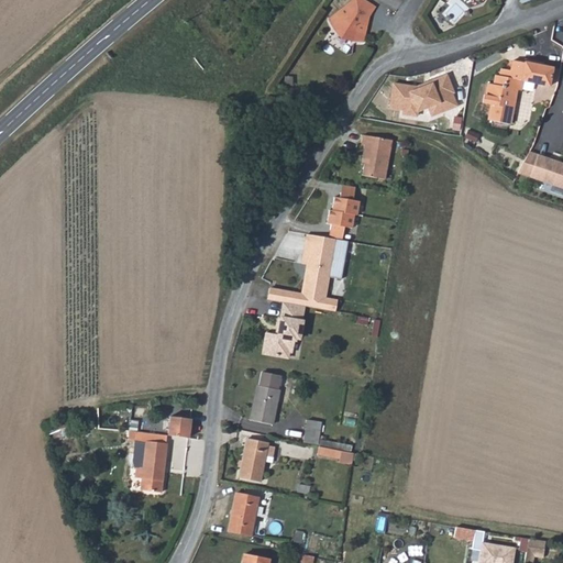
[(372,8),(360,0),(354,0),(352,3),(331,20),(334,28),(341,34),(350,39),(362,40),(367,17),(372,8)]
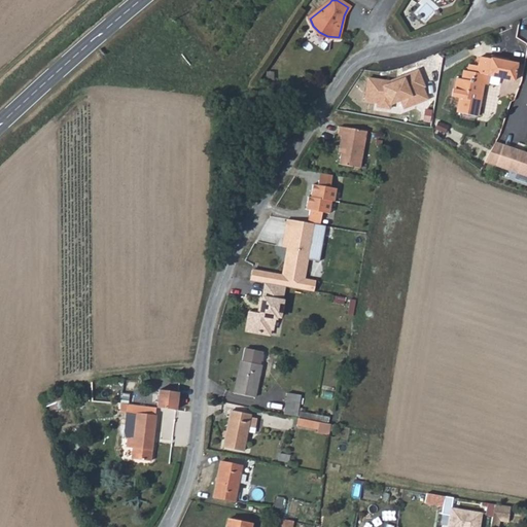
[(424,21),(432,10),(425,3),(416,13),(424,21)]
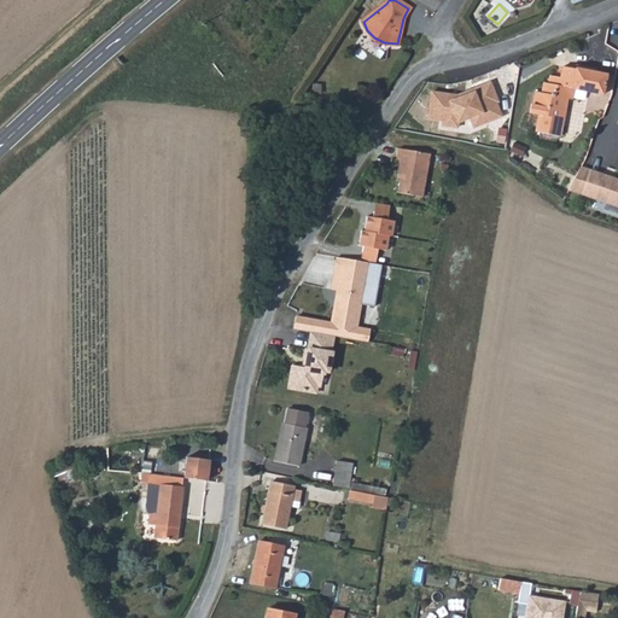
[(535,117),(552,123),(555,124),(569,89),(572,91),(576,81),(600,91),(606,71),(581,62),(581,63),(569,58),(564,69),(555,65),(552,73),(547,71),(544,80),(538,79),(534,89),(532,89),(529,97),(538,99),(532,116),(535,117)]
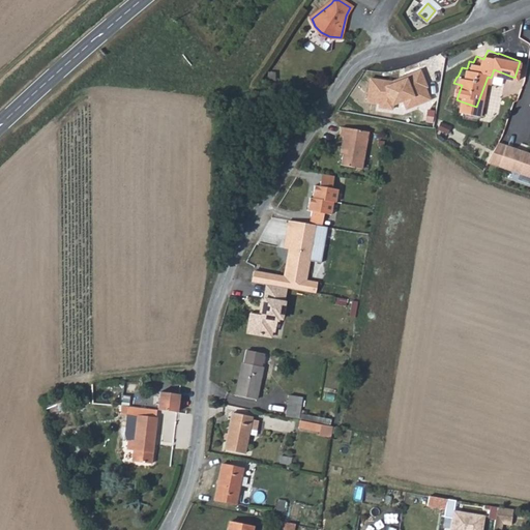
[(518,79),(523,62),(520,61),(514,78),(518,79)]
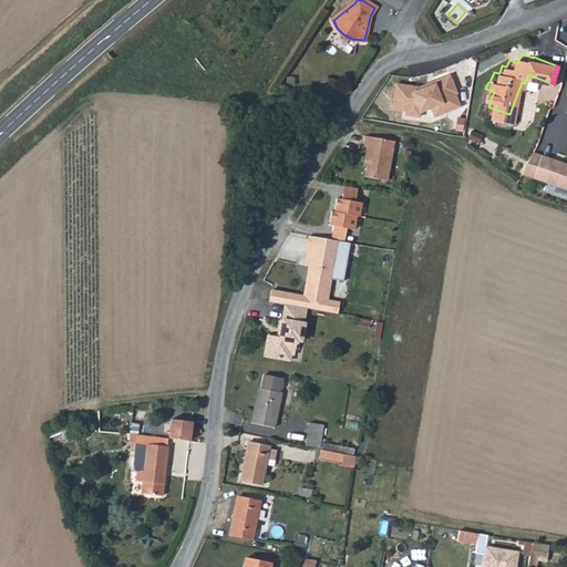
[(506,113),(491,107),(488,114),(504,120),(506,113)]
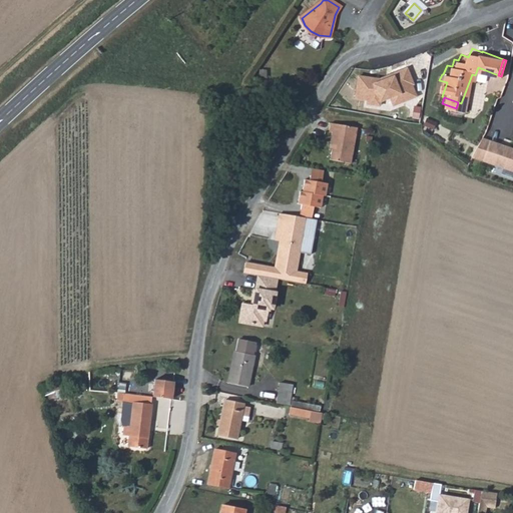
[(357,127),(331,122),(329,130),(332,131),(330,145),(332,145),(330,158),(350,162),(357,127)]
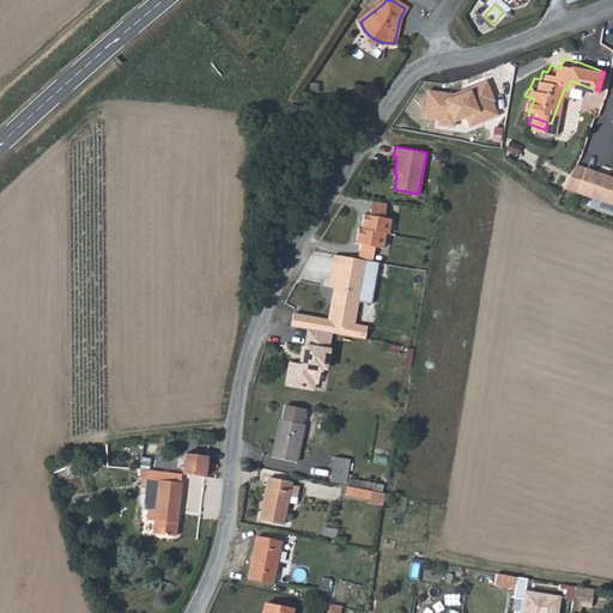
[(612,178),(586,169),(577,192),(612,204),(612,178)]
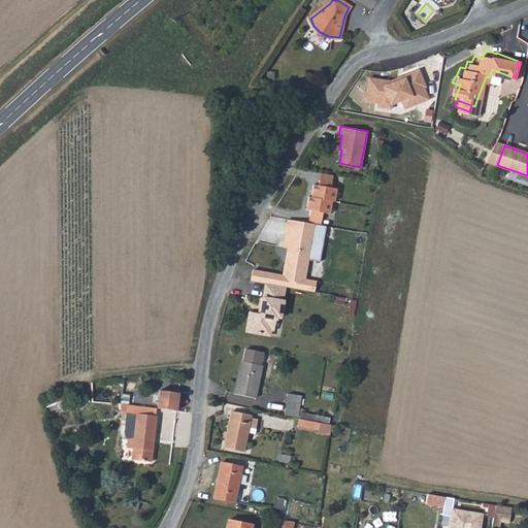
[(327,188),(329,188),(332,175),(320,173),(318,179),(328,182),(327,188)]
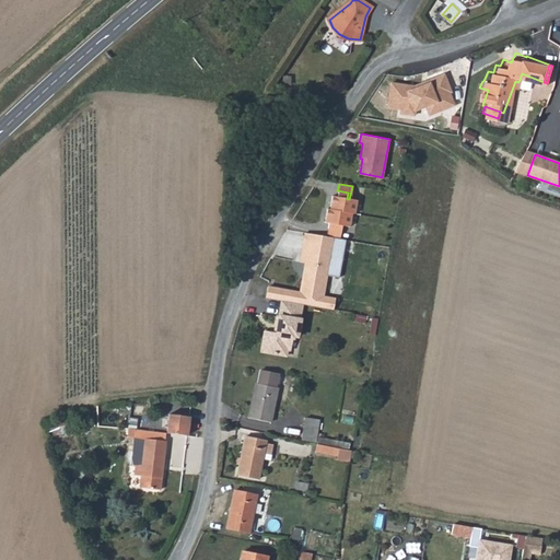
[(328,223),(327,228),(338,229),(339,224),(342,225),(349,226),(351,213),(353,213),(356,200),(349,199),(347,199),(348,193),(337,190),(336,197),(331,196),(329,209),(327,209),(325,222),(328,223)]
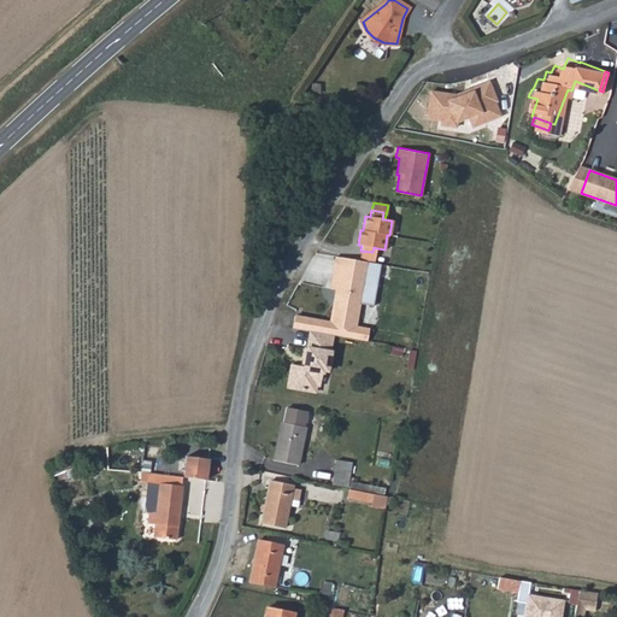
[(372,252),(360,251),(359,260),(375,263),(377,248),(374,247),(372,252)]
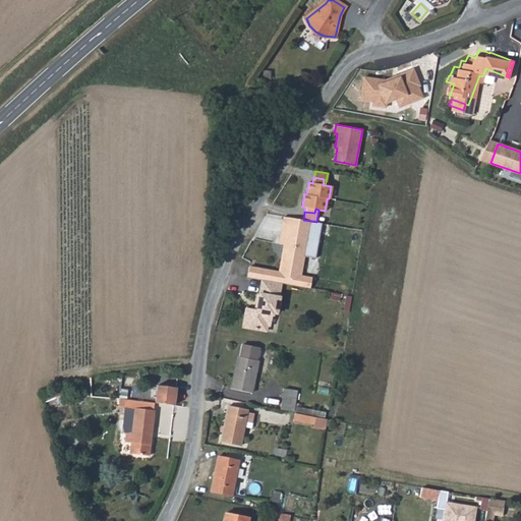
[(348,228),(339,226),(337,238),(346,240),(348,228)]
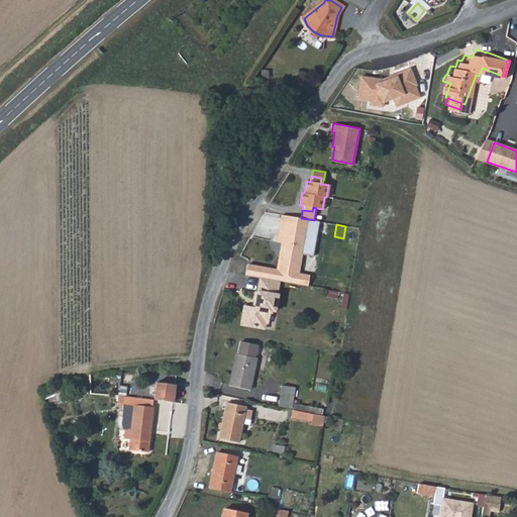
[(349,228),(347,246),(358,247),(360,229),(349,228)]
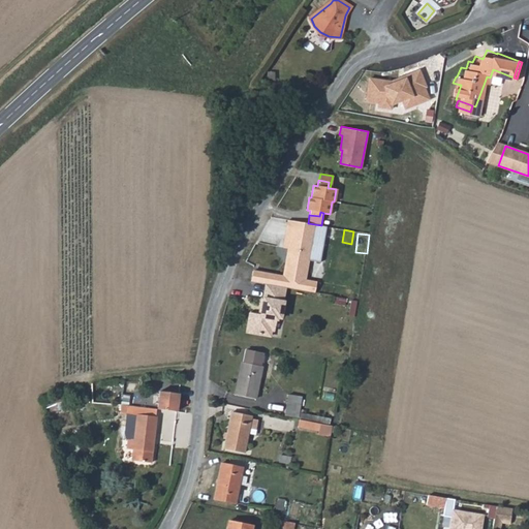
[(283,276),(282,278),(305,282),(305,279),(311,242),(284,237),(283,247),(287,248),(283,276)]
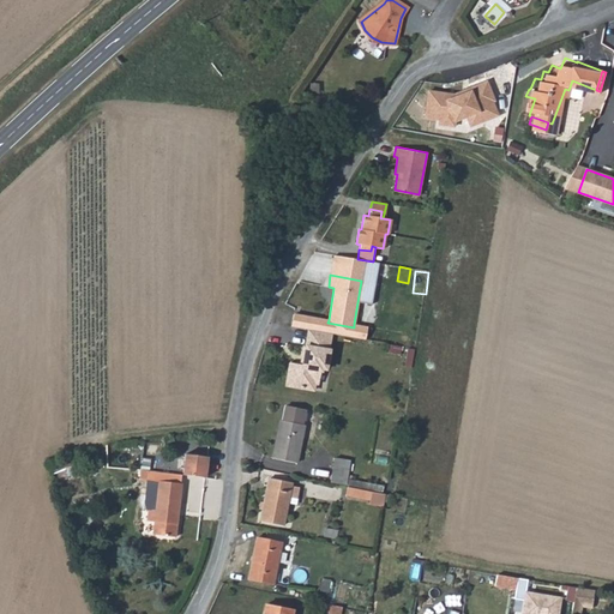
[(309,329),(331,332),(366,338),(368,327),(354,324),(354,327),(327,323),(329,320),(293,314),(290,326),(309,329)]
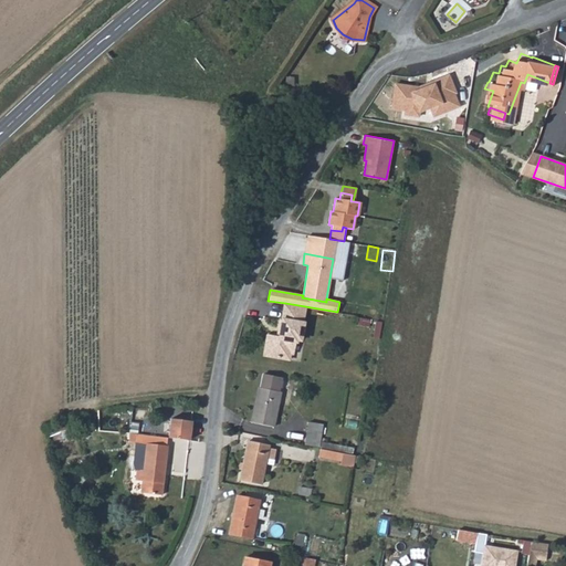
[(305,306),(285,303),(282,318),(280,317),(278,327),(281,328),(280,336),(268,334),(264,355),(290,359),(291,353),(294,354),(296,339),(301,339),(304,322),(303,322),(305,306)]
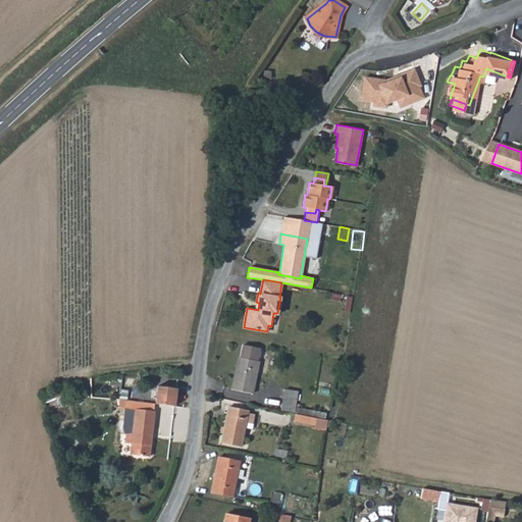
[(259,346),(243,343),(240,357),(238,357),(231,389),(252,394),(259,361),(256,360),(259,346)]
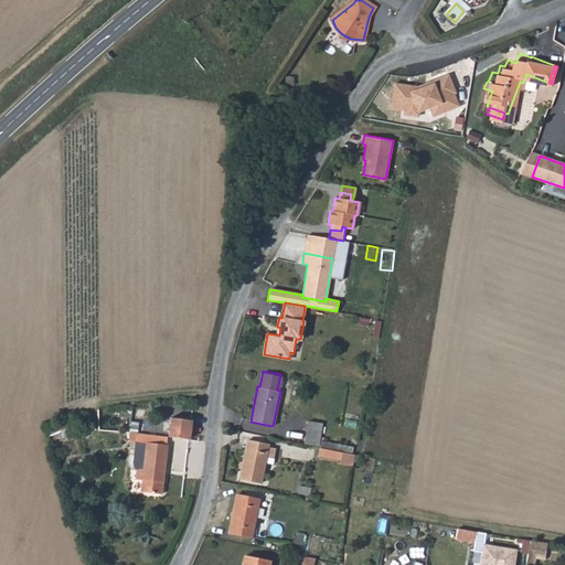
[(168,419),(167,438),(188,439),(189,420),(168,419)]
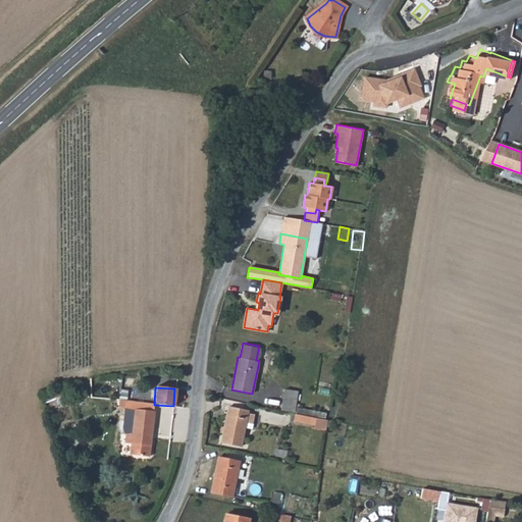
[(294,411),(298,392),(284,388),(281,409),(294,411)]
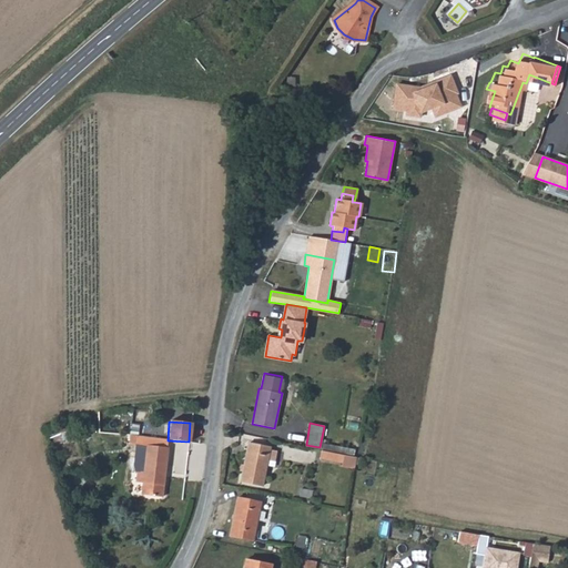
[(137,484),(142,485),(141,496),(162,497),(166,440),(129,438),(129,446),(138,447),(145,447),(143,472),(143,474),(137,473),(137,484)]
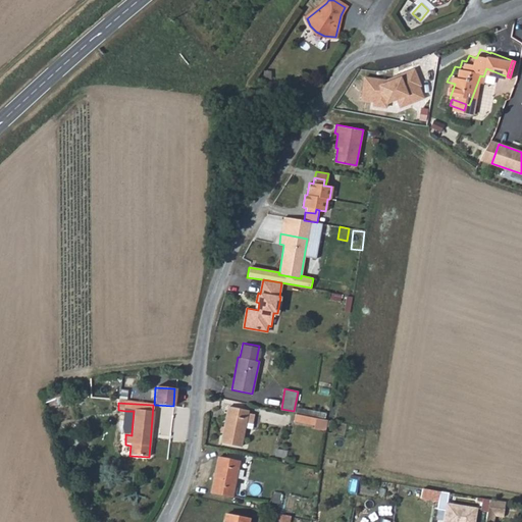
[(298,414),(321,418),(326,419),(327,413),(297,407),(296,414),(298,414)]
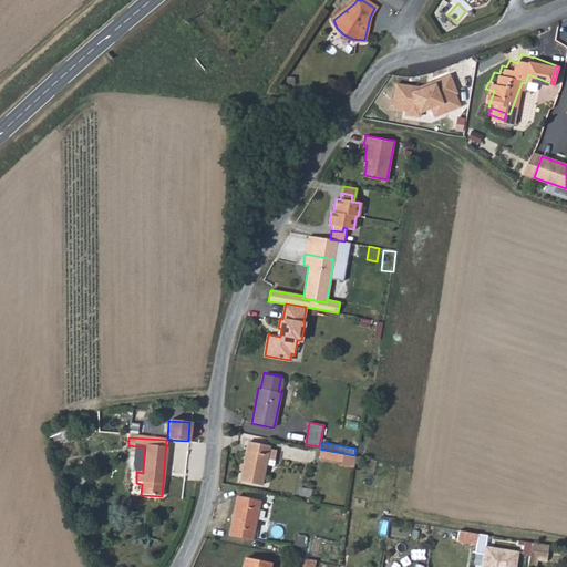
[(240,483),(263,487),(267,461),(269,451),(269,450),(247,445),(240,483)]
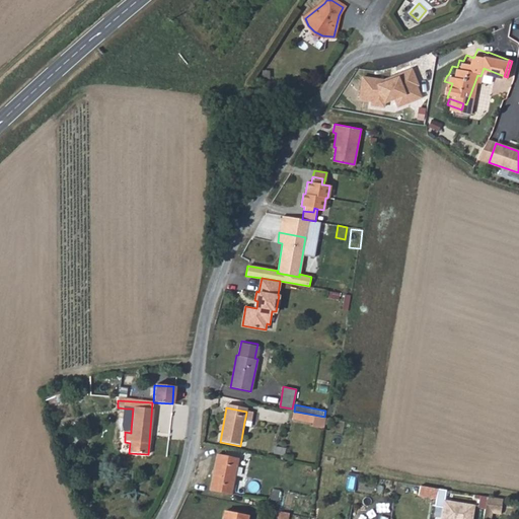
[(133,409),(126,409),(124,432),(125,432),(131,433),(133,409)]
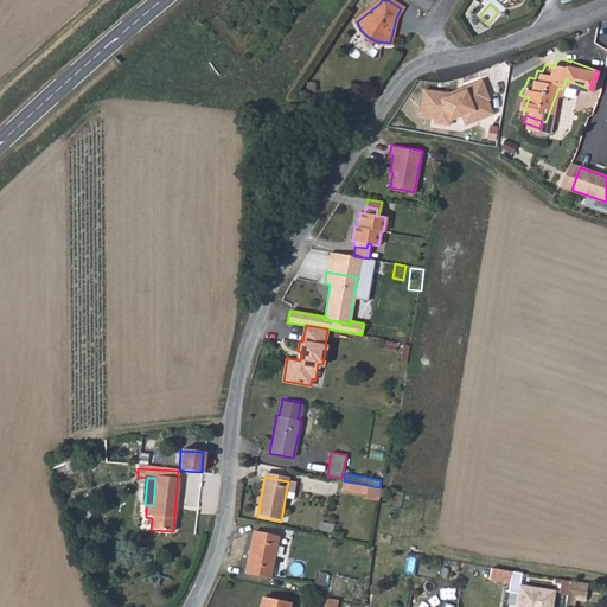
[(139,491),(135,479),(121,483),(125,494),(139,491)]
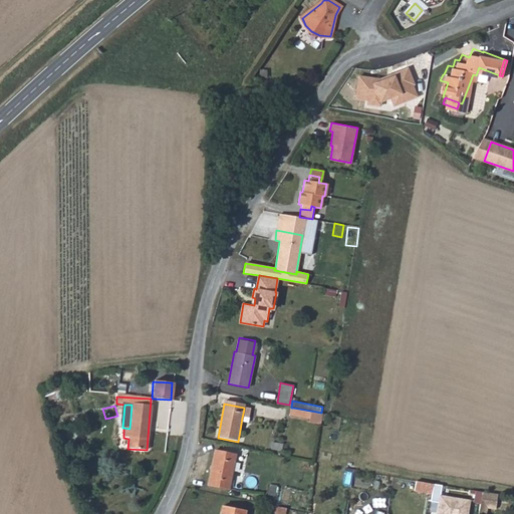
[(316,412),(293,408),(292,416),(304,418),(303,421),(314,422),(316,412)]
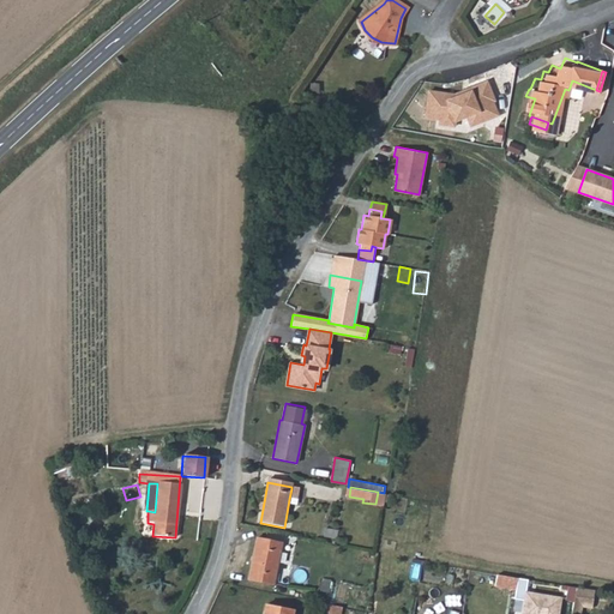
[(342,531),(330,530),(329,539),(341,541),(342,531)]
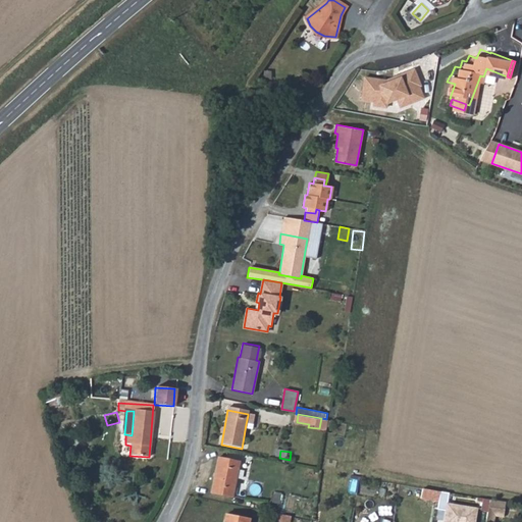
[(239,465),(218,461),(212,496),(232,499),(239,465)]
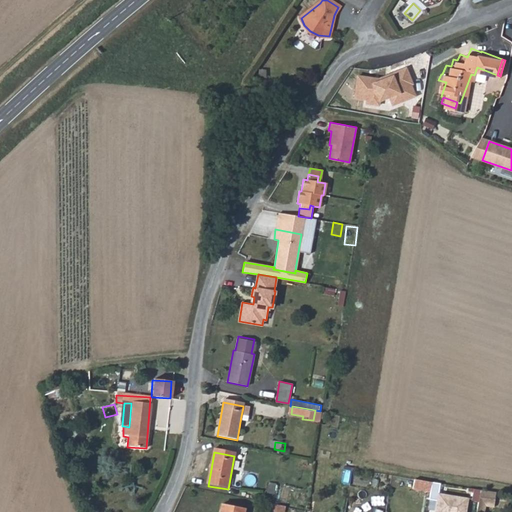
[(439,483),(430,482),(428,499),(435,500),(434,511),(464,511),(467,498),(437,493),(439,483)]
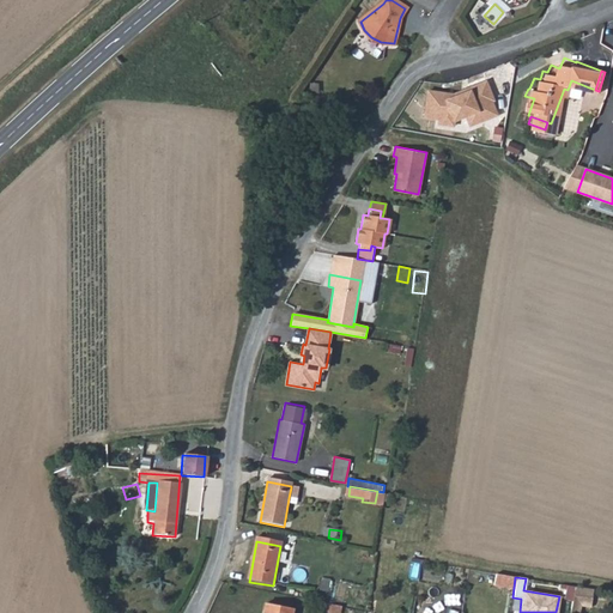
[(575,587),(568,586),(565,600),(572,601),(575,587)]
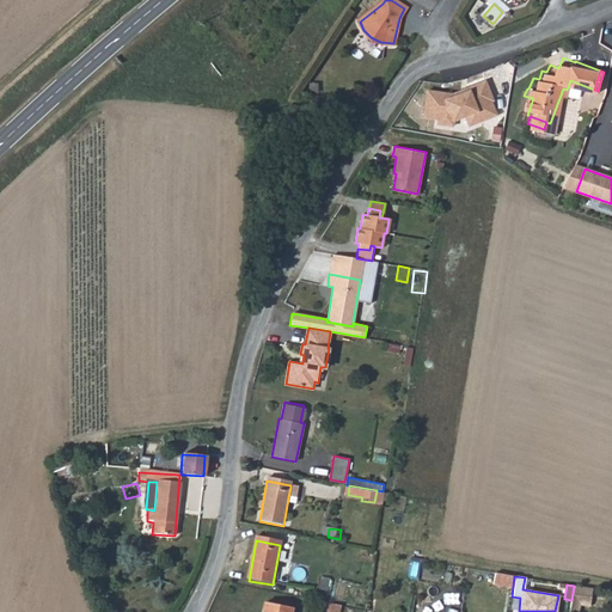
[(575,586),(573,601),(580,604),(589,605),(592,588),(575,586)]
